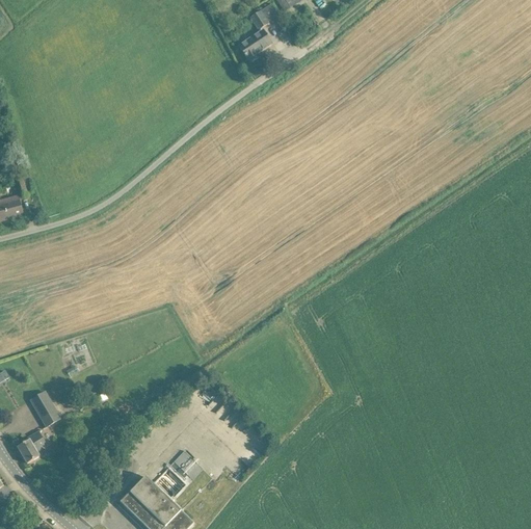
[(276,0),(284,9),(297,0),(276,0)]
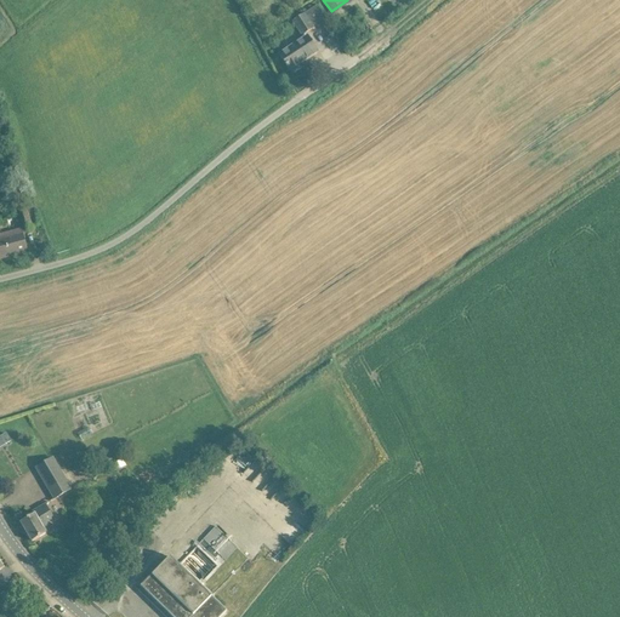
[(317,3),(291,18),(300,33),(313,26),(311,23),(324,13),(317,3)]
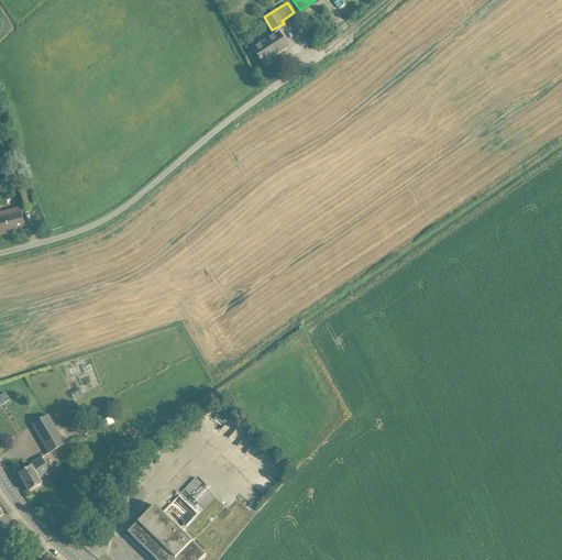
[(287,44),(281,35),(277,30),(252,47),(257,55),(263,65),(273,58),(271,55),(287,44)]
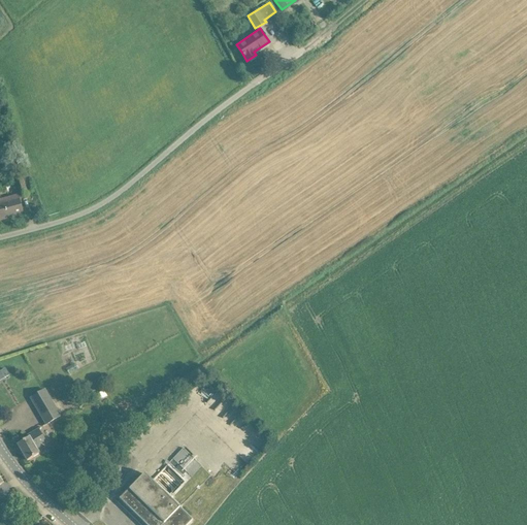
[(27,192),(24,182),(22,174),(13,176),(15,184),(19,194),(27,192)]
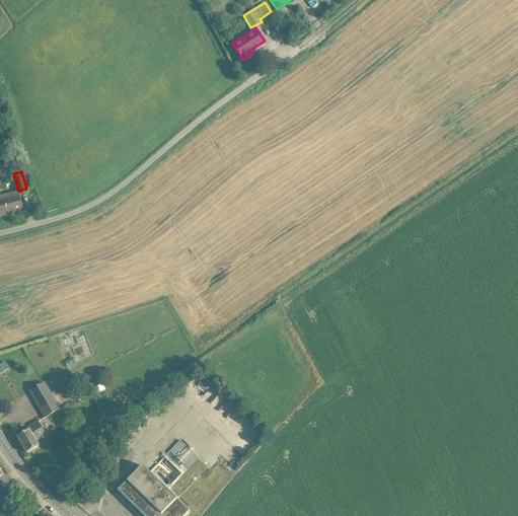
[(0,214),(21,209),(19,199),(16,190),(0,194),(0,214)]
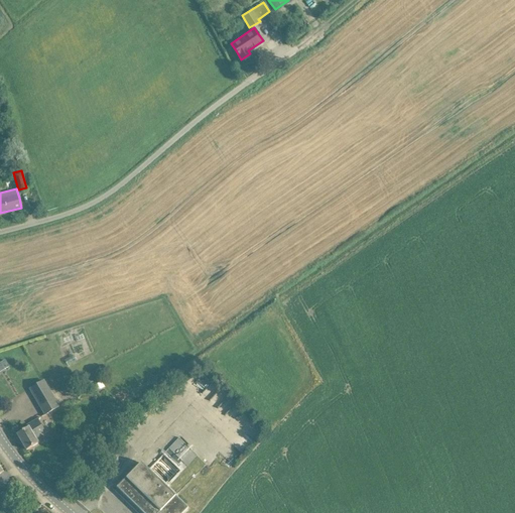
[(44,412),(57,404),(42,378),(29,386),(44,412)]
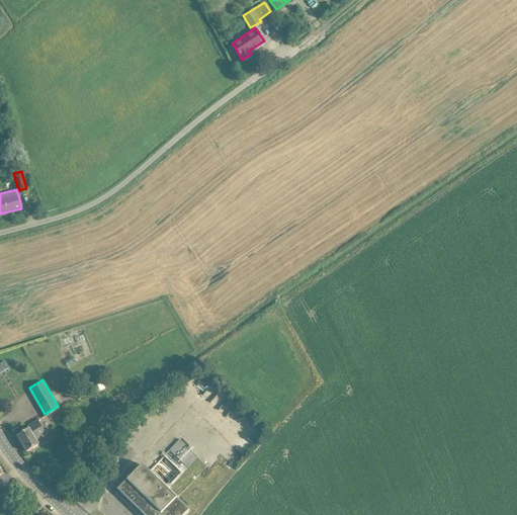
[(36,419),(35,419),(26,425),(27,426),(16,433),(25,449),(37,442),(34,438),(45,432),(36,419)]
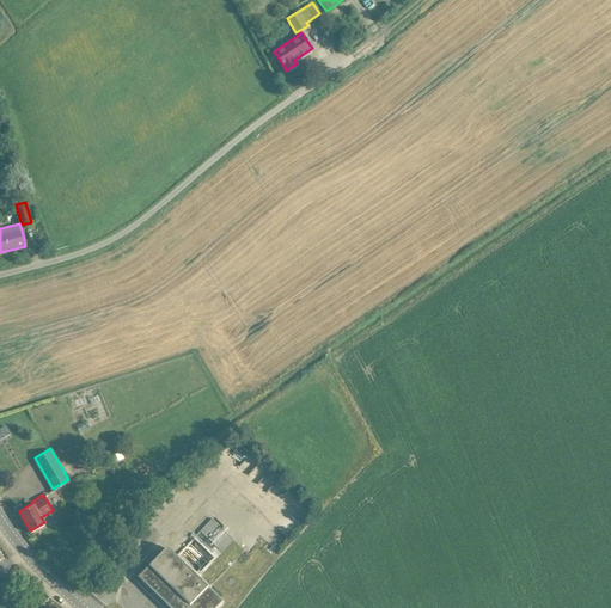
[(166,546),(142,570),(134,579),(164,607),(213,607),(221,600),(207,585),(243,548),(211,517),(193,536),(212,556),(195,573),(166,546)]
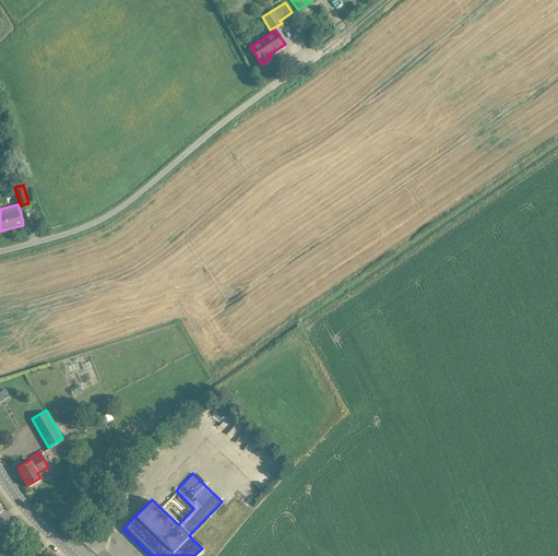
All buildings are outlined.
